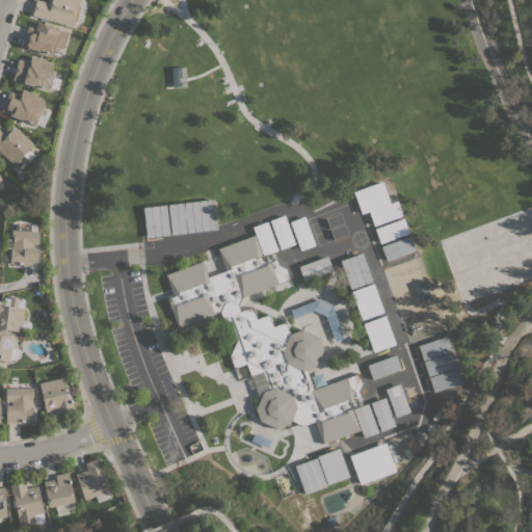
[(31,16),(34,0),(38,0),(47,2),(47,0),(79,0),(73,26),(31,16)]
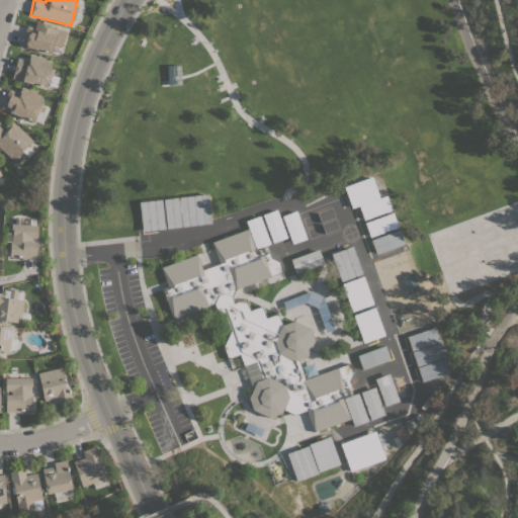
[(26,25),(34,27),(35,20),(52,25),(52,27),(66,31),(62,47),(54,45),(52,54),(21,46),(26,25)]
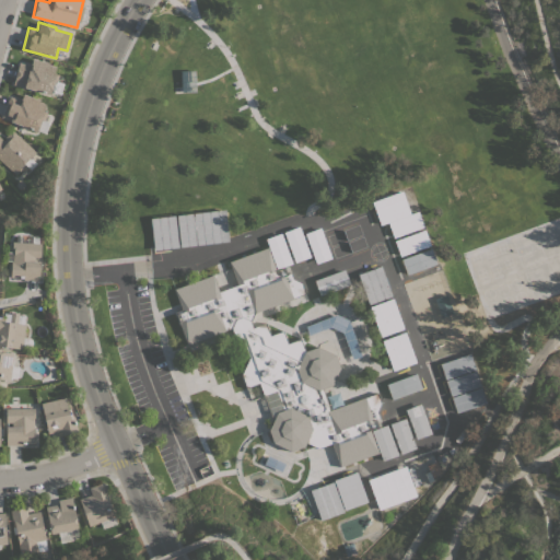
[(13,84),(19,62),(31,66),(33,58),(49,62),(49,65),(56,66),(54,73),(58,74),(56,83),(54,82),(50,94),(13,84)]
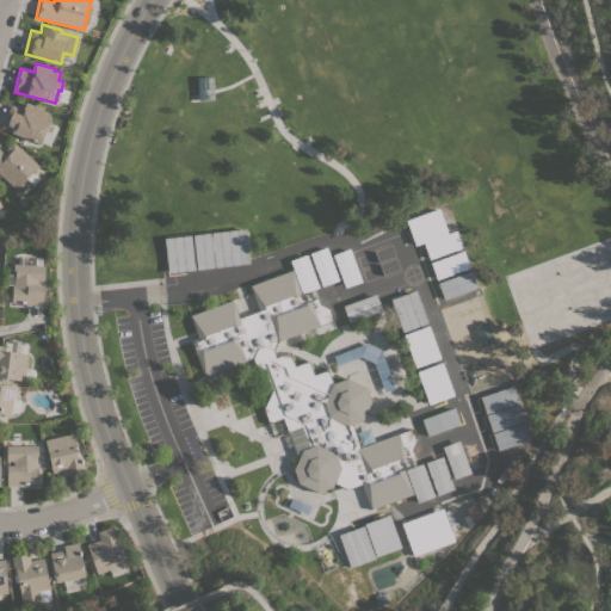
[(53,133),(48,146),(41,142),(39,143),(1,128),(10,105),(23,110),(25,102),(43,109),(42,111),(49,113),(47,121),(51,123),(48,131),(53,133)]
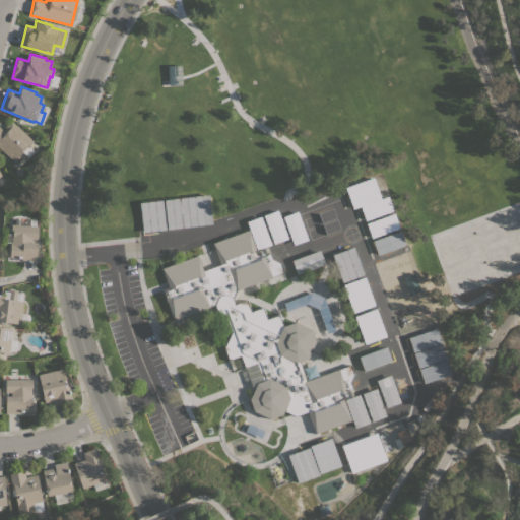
[(34,141),(27,148),(26,147),(19,155),(20,156),(14,163),(0,148),(0,128),(2,130),(10,120),(34,141)]
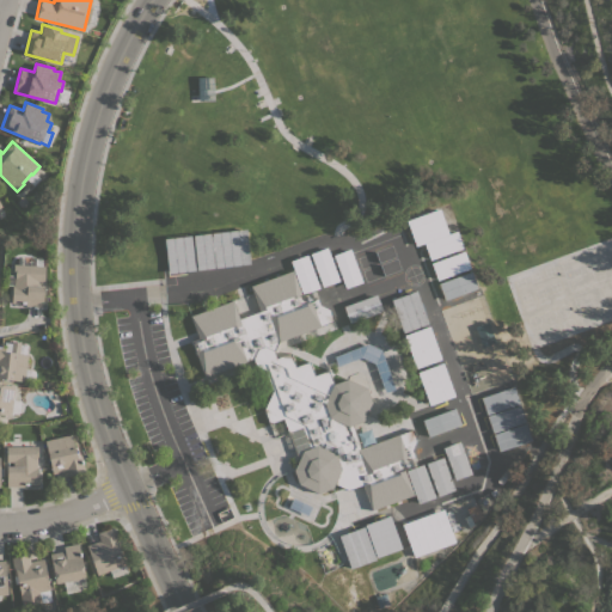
[(405,220),(439,208),(448,233),(457,231),(463,248),(429,259),(423,243),(415,246),(405,220)]
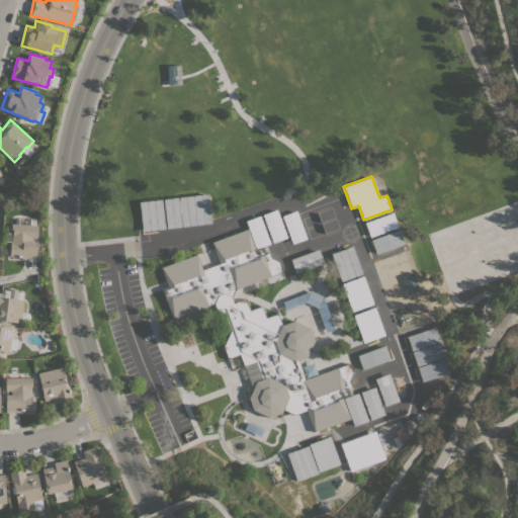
[(166,229),(163,199),(207,193),(211,223),(166,229)]
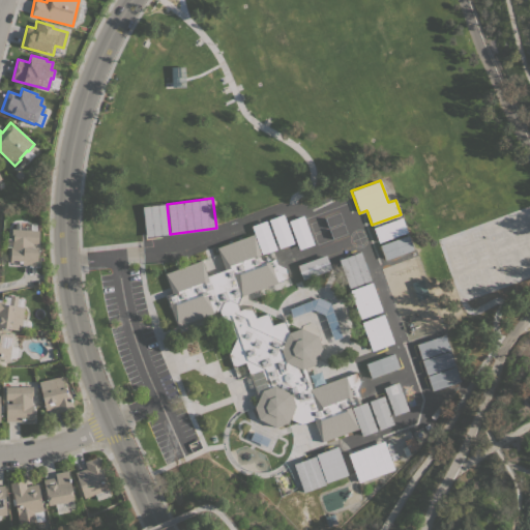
[(169,234),(146,237),(142,207),(165,204),(169,234)]
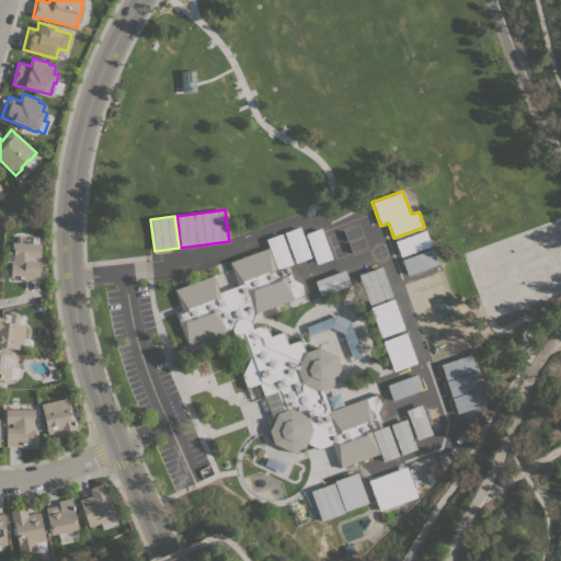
[(310,256),(295,263),(284,232),(299,226),(310,256)]
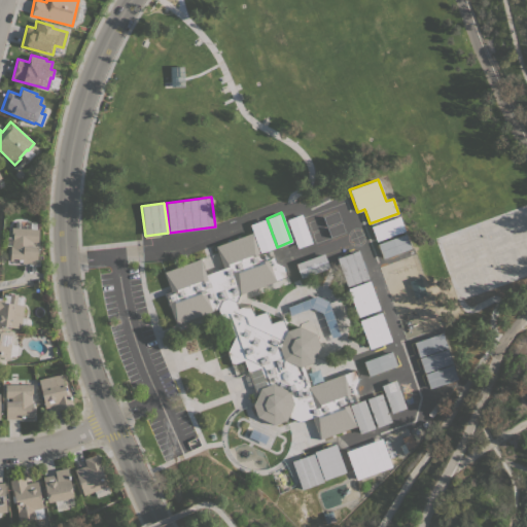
[(311,243),(296,248),(286,219),(301,214),(311,243)]
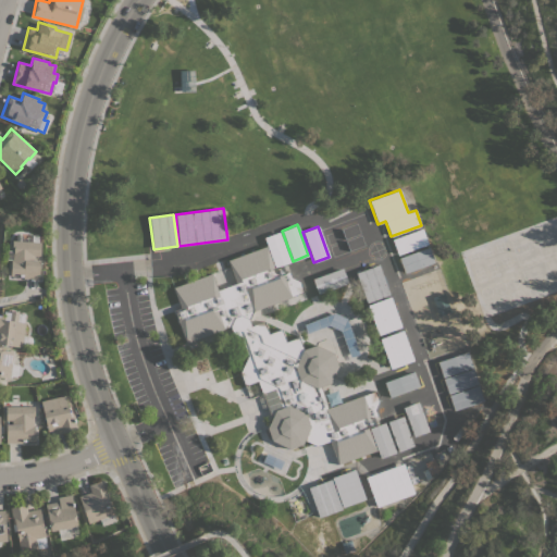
[(422,227),(428,244),(397,255),(392,239),(422,227)]
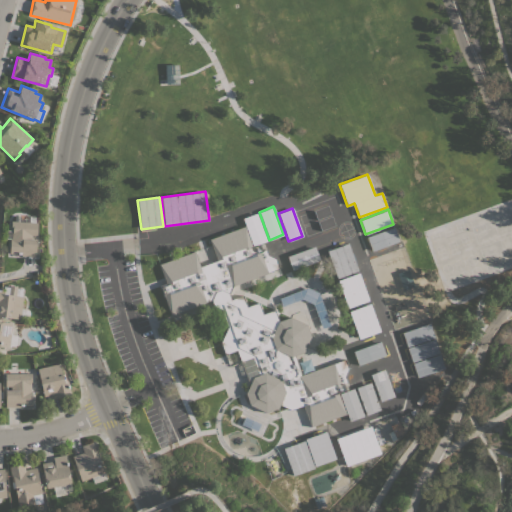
[(266,241),(252,246),(242,218),(256,213),(266,241)]
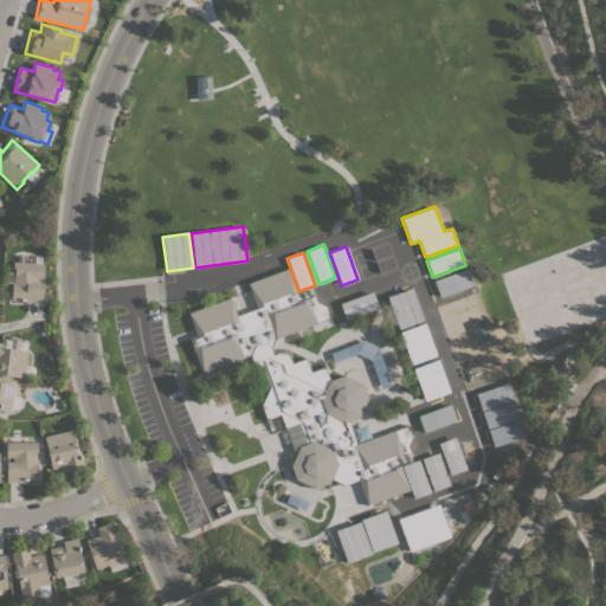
[(25,303),(25,301),(11,300),(12,282),(13,282),(13,272),(12,272),(13,262),(17,262),(17,255),(23,256),(23,262),(34,263),(34,256),(42,256),(42,263),(44,263),(43,278),(37,278),(37,283),(43,283),(42,303),(25,303)]
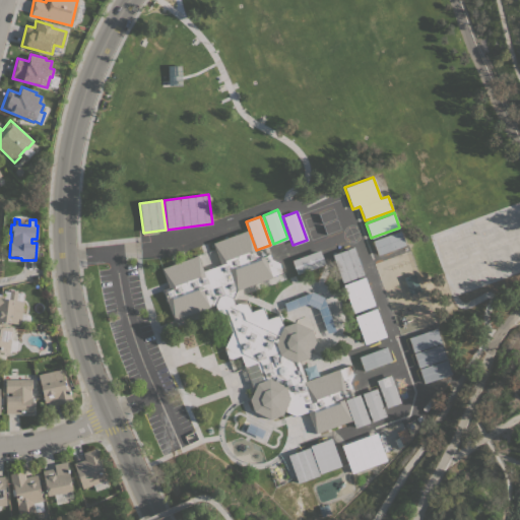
[(316,433),(308,411),(296,416),(283,410),(281,414),(270,418),(254,411),(250,399),(257,383),(263,381),(257,363),(245,367),(241,355),(229,360),(223,347),(231,331),(224,314),(216,311),(214,304),(174,320),(161,289),(169,287),(161,269),(197,255),(203,270),(220,264),(212,243),(248,230),(256,251),(263,248),(266,255),(270,253),(272,259),(280,262),(283,272),(237,289),(233,297),(235,304),(247,300),(251,311),(263,307),(267,319),(279,315),(282,326),(295,322),(311,329),(315,340),(308,358),(300,361),(306,380),(350,365),(353,374),(350,382),(352,388),(348,389),(350,396),(343,398),(350,419),(316,433)]
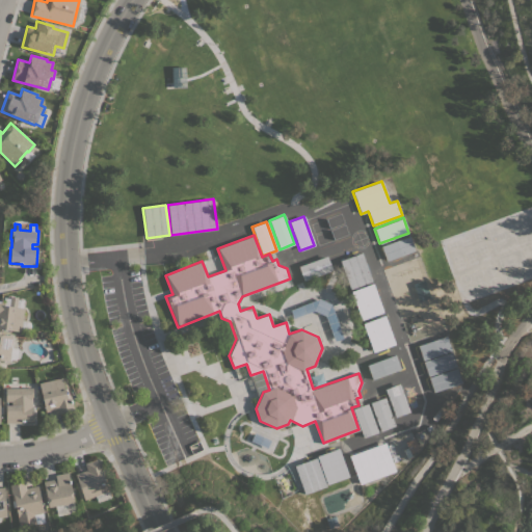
[(409,236),(415,250),(386,261),(380,246),(409,236)]
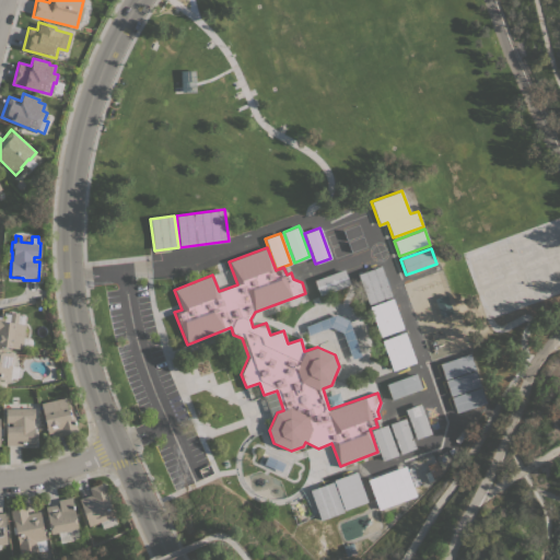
[(357,273),(381,266),(392,295),(369,304),(357,273)]
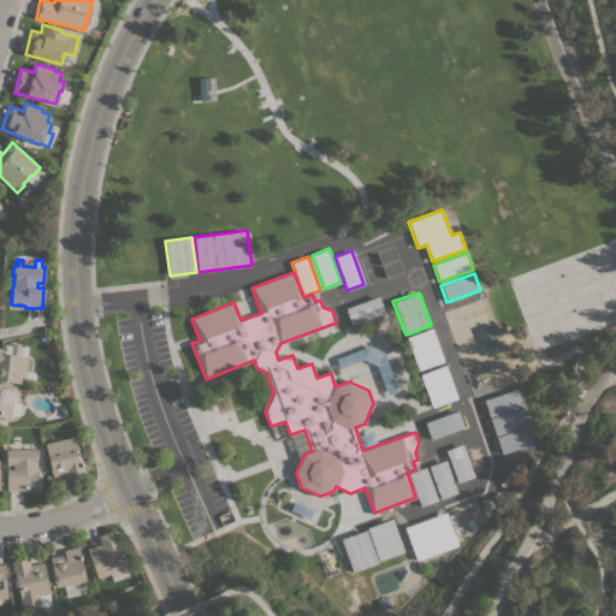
[(351,325),(345,308),(378,296),(384,313),(351,325)]
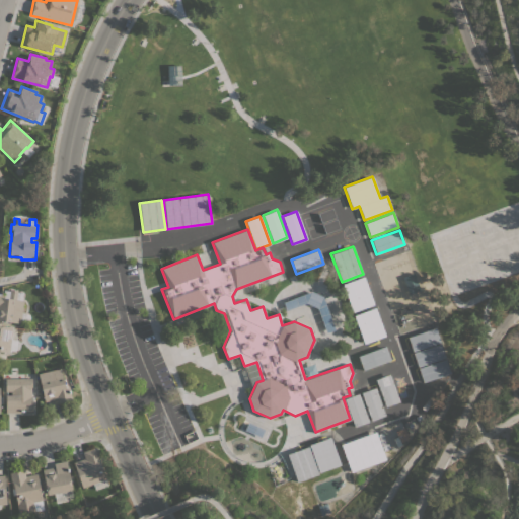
[(342,284),(364,276),(374,304),(352,312),(342,284)]
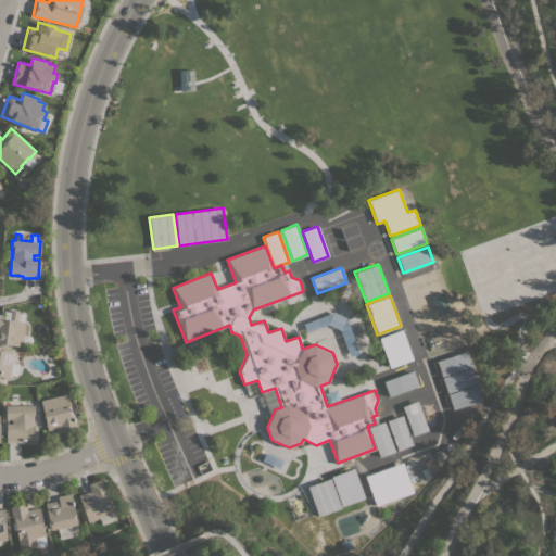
[(302,324),(305,333),(337,323),(348,356),(356,353),(342,311),(302,324)]
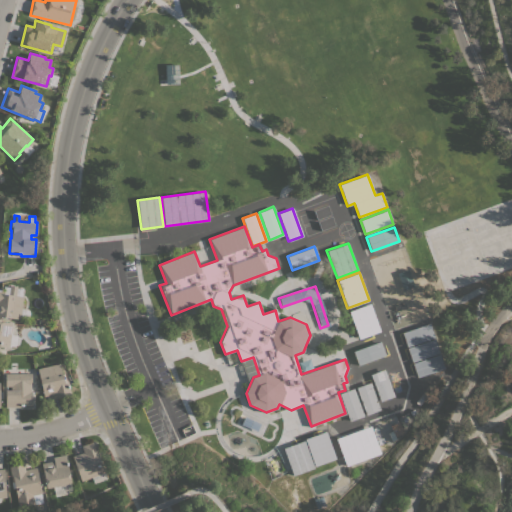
[(0,316),(0,288),(3,289),(3,294),(23,296),(20,319),(0,316)]
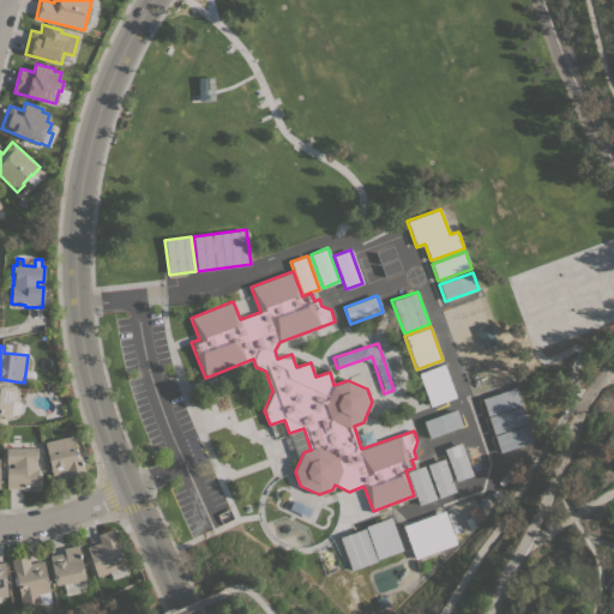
[(419,373),(443,363),(456,397),(431,407),(419,373)]
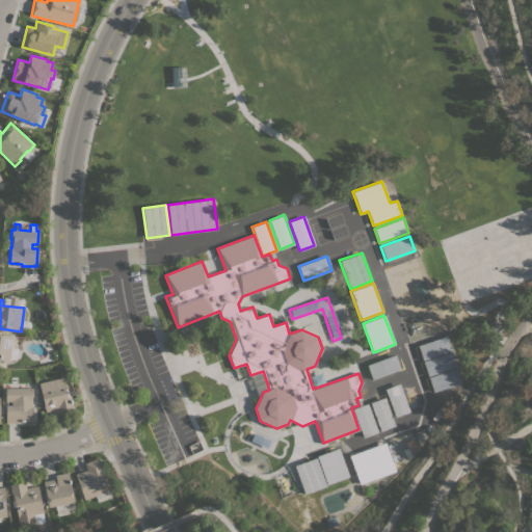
[(9,361),(0,358),(0,333),(12,335),(9,361)]
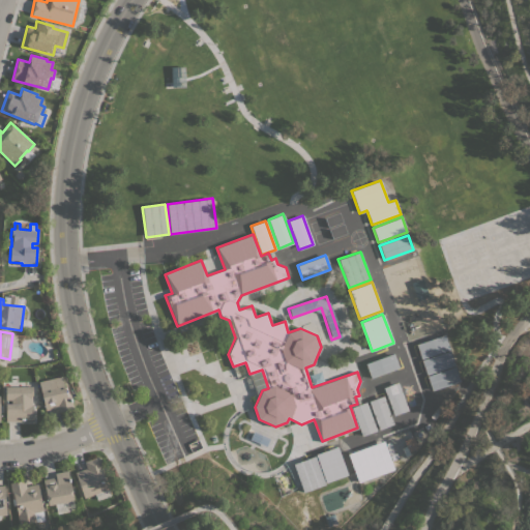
[(420,358),(416,344),(445,334),(449,349),(420,358)]
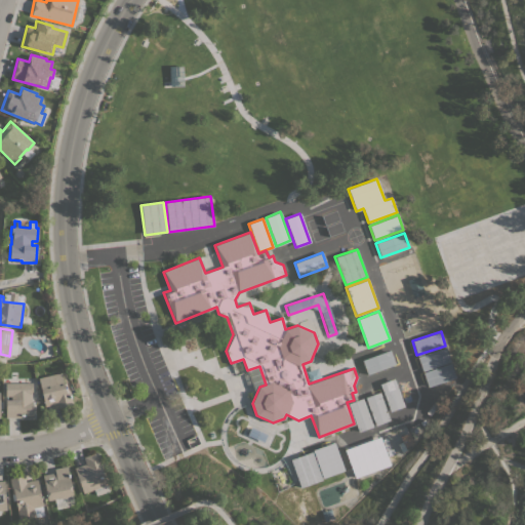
[(422,371),(417,357),(446,347),(450,361),(422,371)]
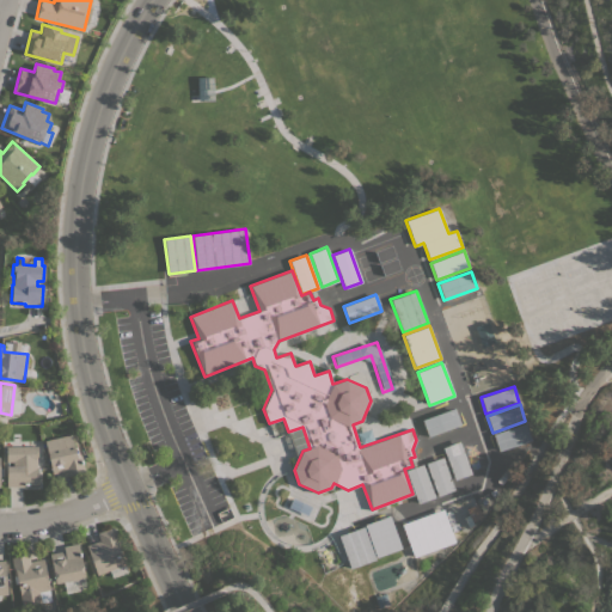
[(428,436),(422,420),(454,408),(460,424),(428,436)]
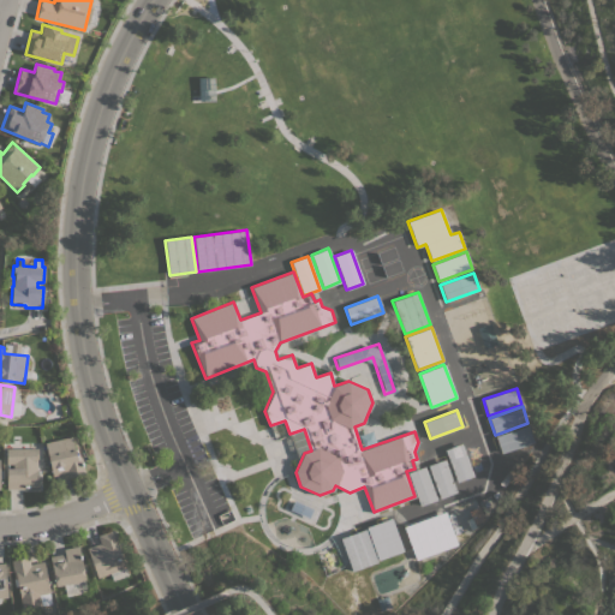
[(501,453),(495,436),(529,424),(535,442),(501,453)]
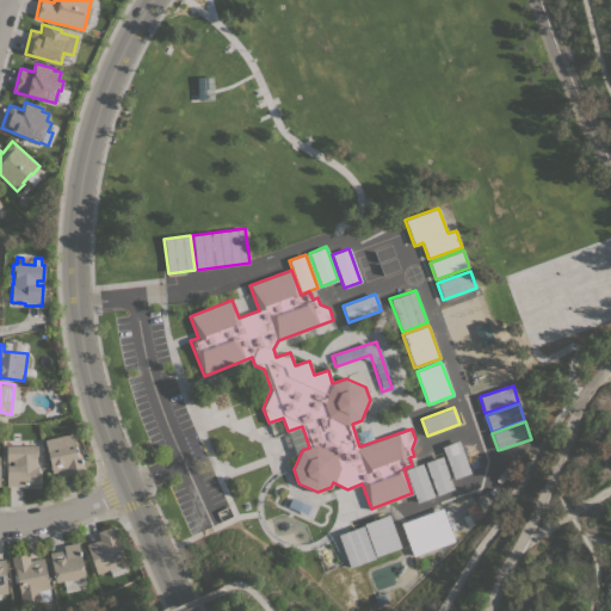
[(72,433),(76,456),(81,456),(85,470),(67,475),(66,469),(53,473),(44,439),(72,433)]
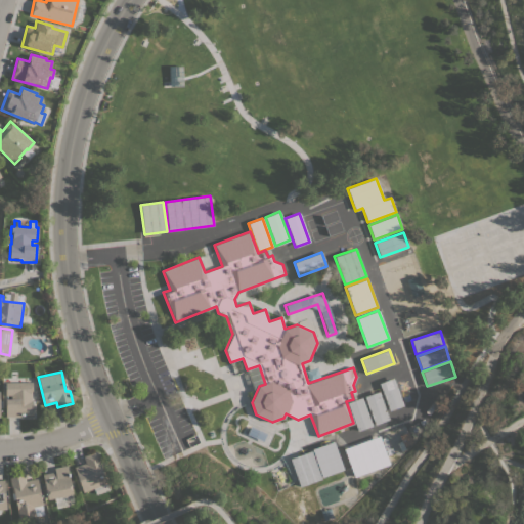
[(379,383),(392,378),(403,405),(389,411),(379,383)]
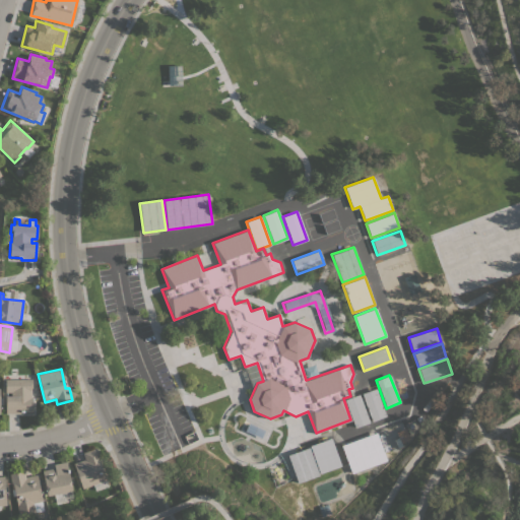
[(31,379),(31,388),(30,388),(30,397),(31,397),(33,411),(20,411),(20,413),(6,413),(6,396),(10,396),(10,392),(5,392),(5,379),(31,379)]
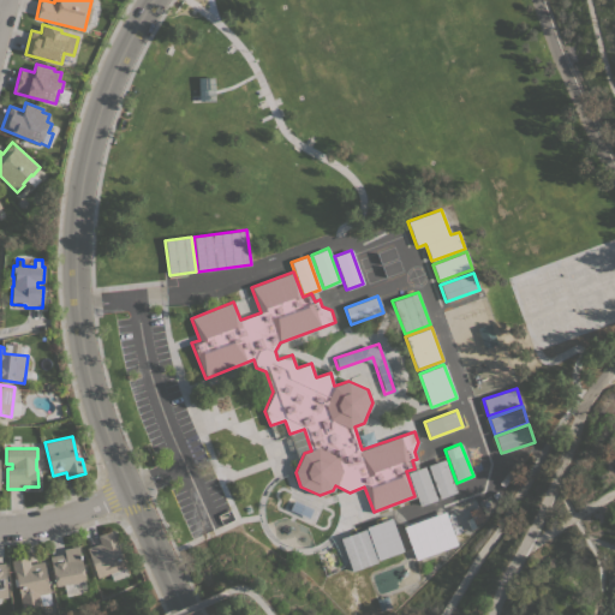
[(428,465),(445,459),(457,493),(440,499),(428,465)]
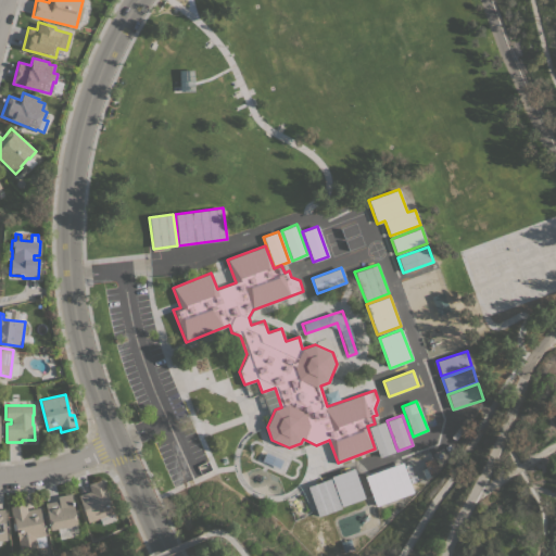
[(368,427),(383,421),(394,452),(379,457),(368,427)]
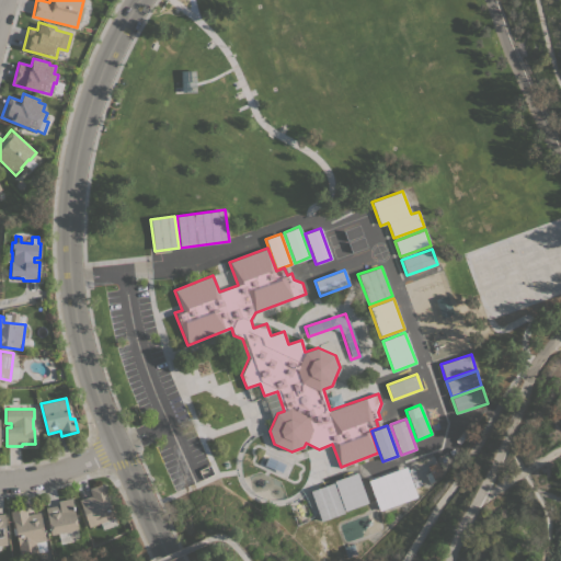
[(405,467),(416,496),(379,511),(368,480),(405,467)]
